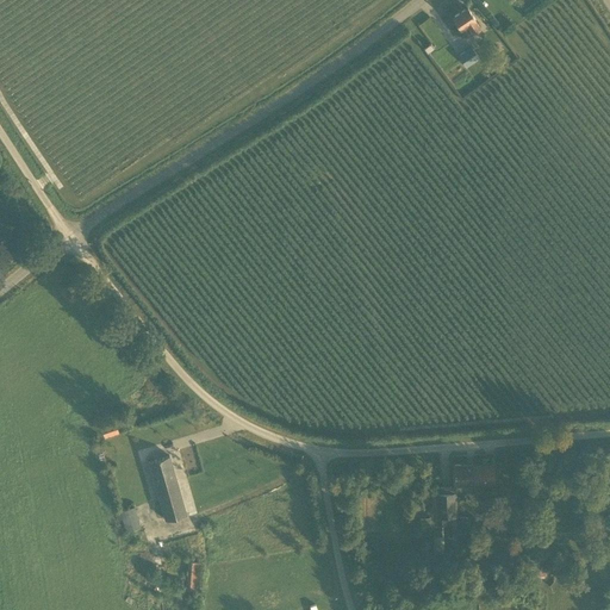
[(479,29),(474,22),(475,20),(467,7),(452,18),(461,31),(468,25),(473,33),(479,29)]
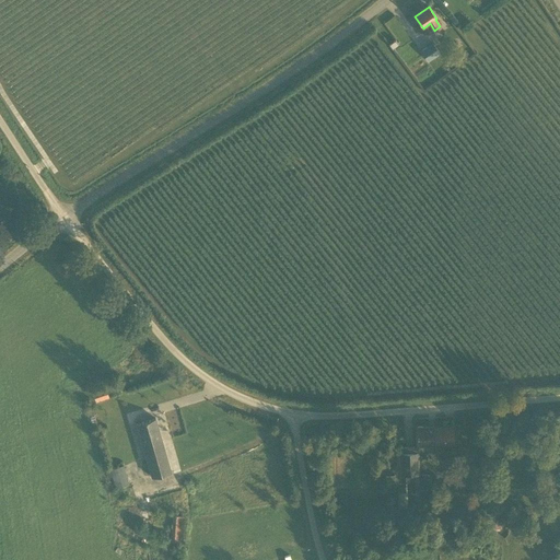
[(392,48),(398,44),(395,39),(388,44),(392,48)]
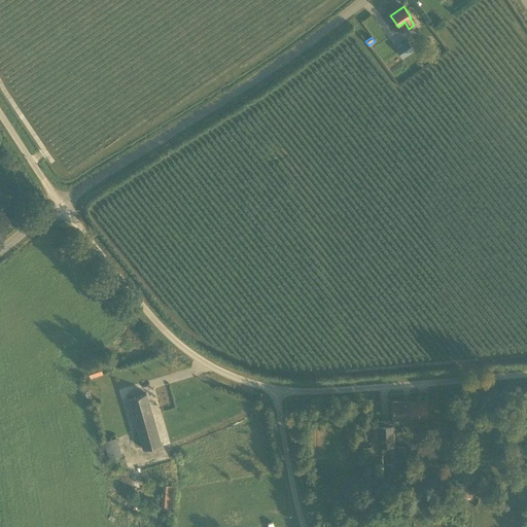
[(402,58),(415,49),(408,40),(396,48),(402,58)]
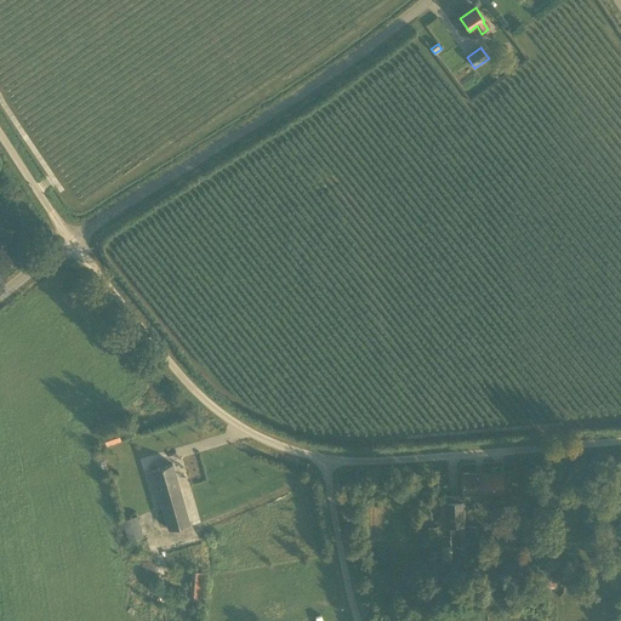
[(72,307),(85,300),(79,290),(66,297),(72,307)]
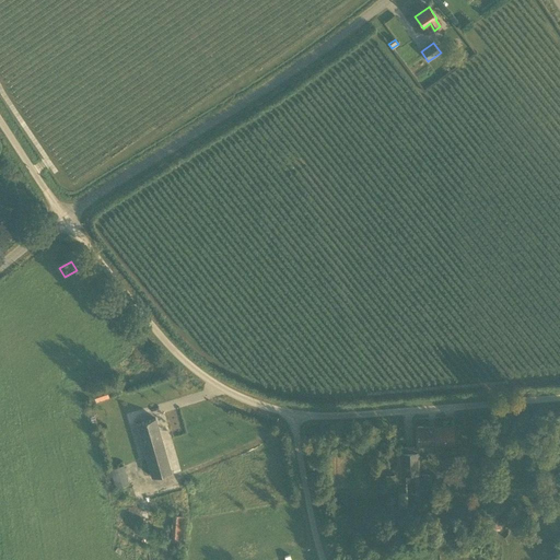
[(95,401),(119,393),(116,384),(92,393),(95,401)]
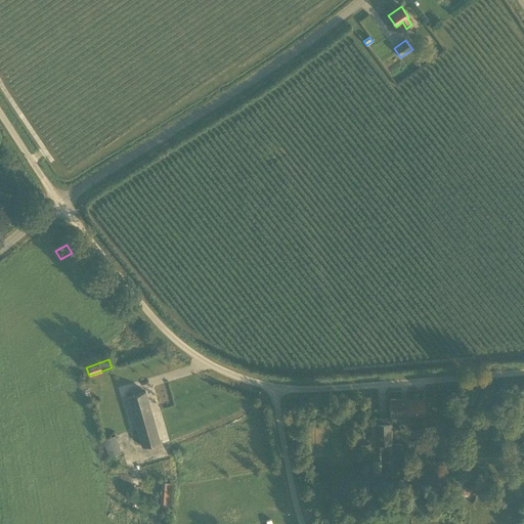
[(142,446),(160,441),(145,391),(128,396),(142,446)]
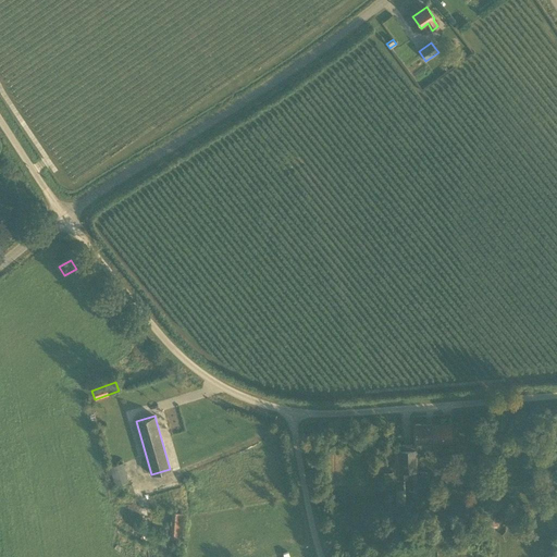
[(116,486),(128,482),(122,462),(110,467),(116,486)]
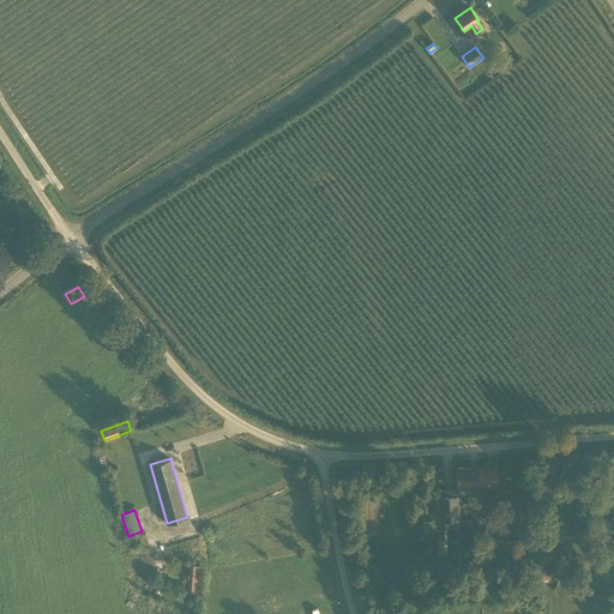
[(178,566),(208,558),(202,536),(164,547),(170,567),(176,565),(178,566)]
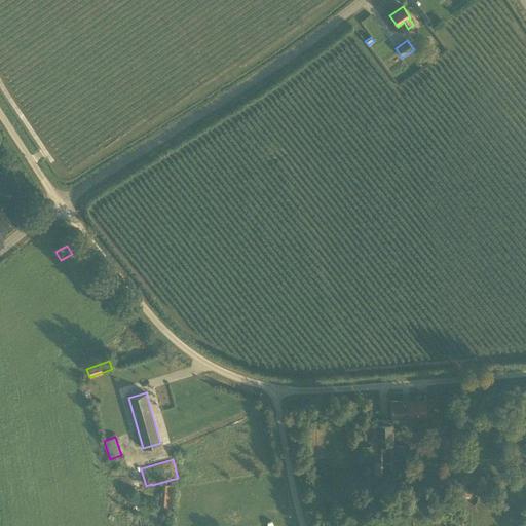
[(468,493),(468,479),(459,479),(459,493),(468,493)]
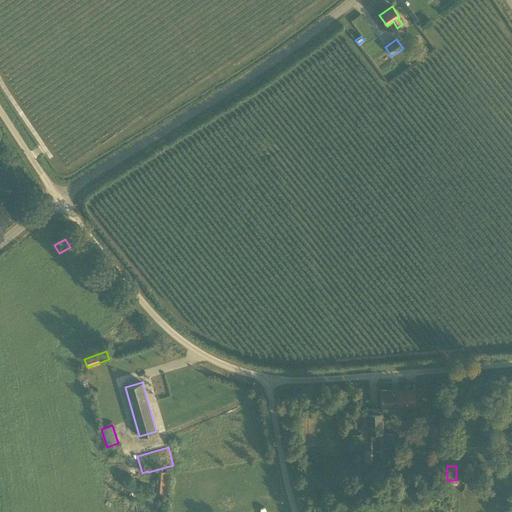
[(166,496),(167,472),(158,471),(156,495),(166,496)]
